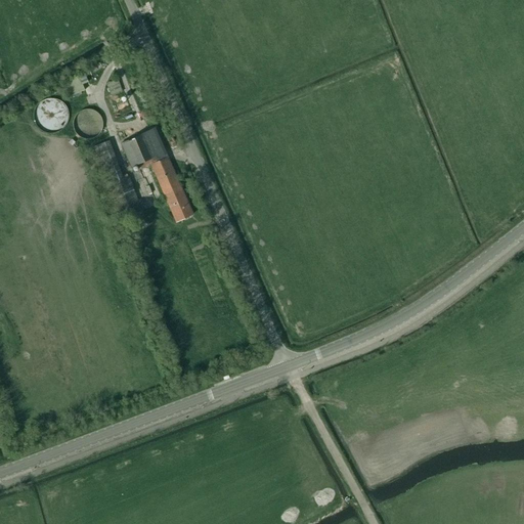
[(62,80),(68,95),(86,89),(83,81),(88,79),(86,72),(62,80)]
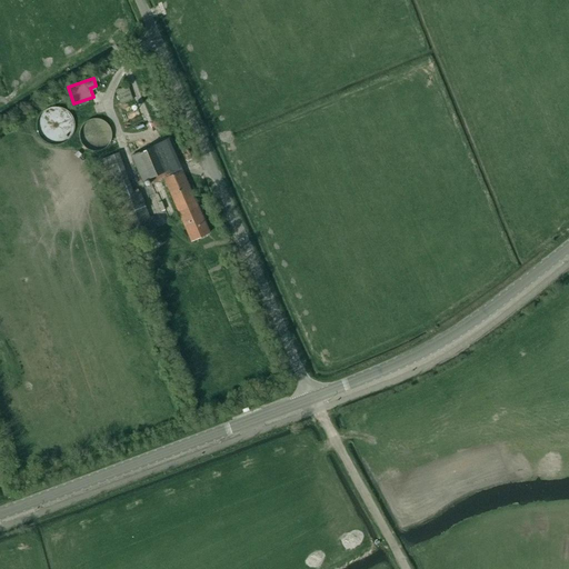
[(129,85),(117,88),(121,102),(133,98),(129,85)]
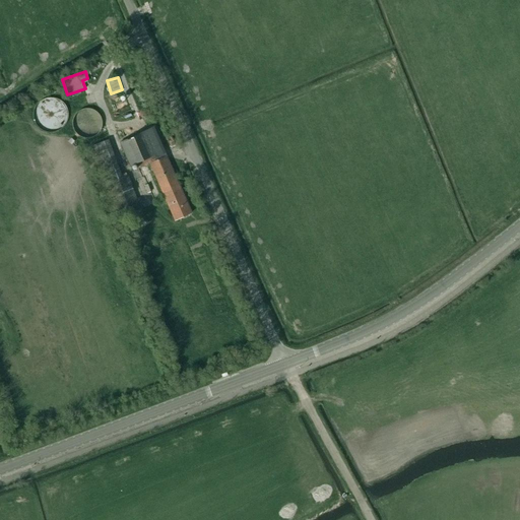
[(52,98),(47,98),(42,100),(38,103),(35,107),(33,111),(33,116),(34,121),(36,125),(40,129),(44,131),(49,132),(54,132),(59,130),(63,127),(66,122),(68,117),(67,112),(65,107),(62,102),(57,99),(52,98)]
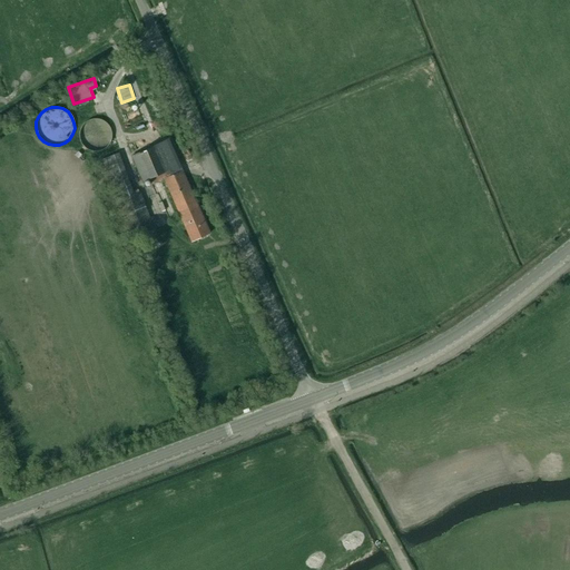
[(193,241),(210,233),(168,138),(131,155),(143,180),(149,178),(151,184),(165,178),(193,241)]
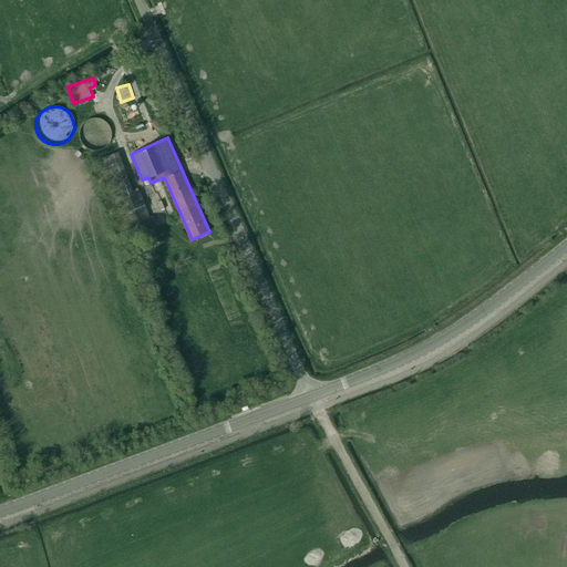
[(101,157),(131,235),(153,227),(138,189),(132,193),(116,152),(101,157)]
